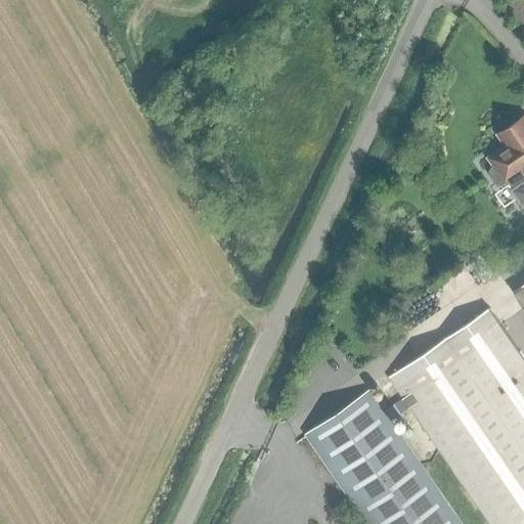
[(493,165),(489,167),(487,171),(487,174),(496,186),(505,181),(505,180),(522,206),(523,204),(523,120),(522,118),(498,134),(507,146),(489,159),(493,165)]
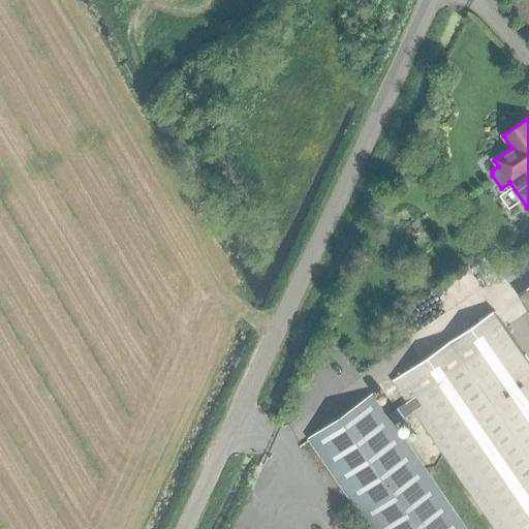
[(528,285),(517,294),(528,313),(528,285)]
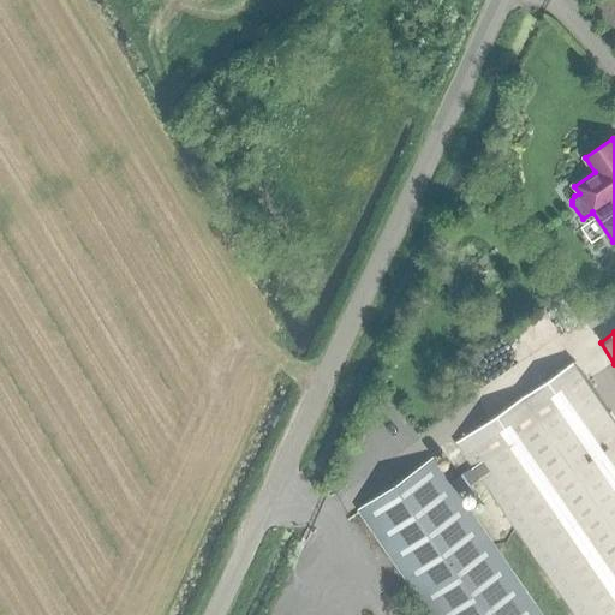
[(614,614),(614,424),(572,362),(454,443),(572,614),(614,614)]
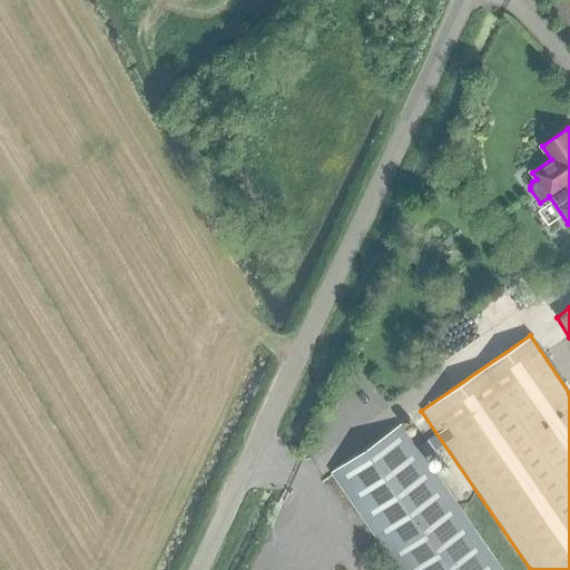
[(333,471),(401,569),(499,569),(399,425),(333,471)]
